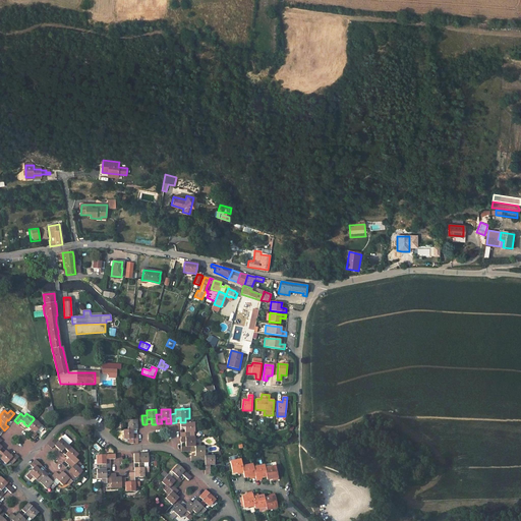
[(142,424),(141,415),(136,415),(137,419),(127,420),(127,421),(127,424),(128,429),(133,429),(137,429),(137,426),(136,426),(136,424),(137,424),(142,424)]
